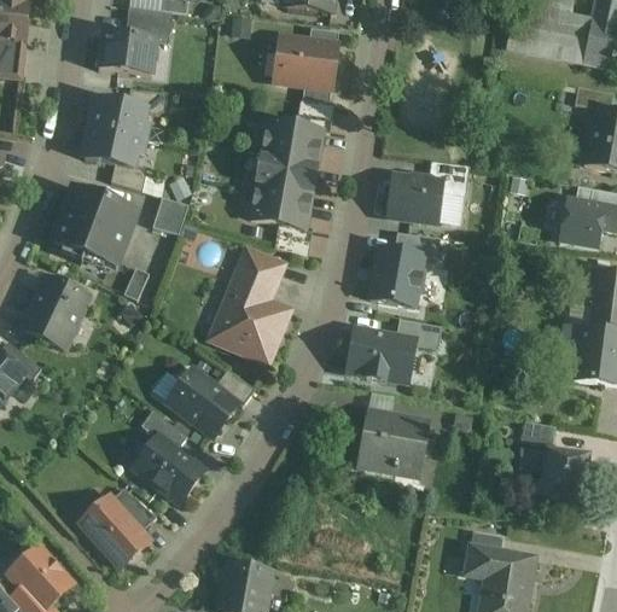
[(0,0),(0,38),(22,41),(23,31),(22,30),(24,0),(0,0)]
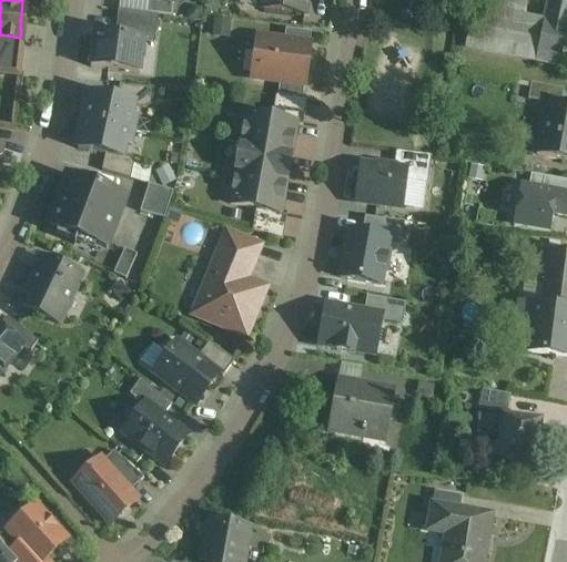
[(147,0),(144,10),(157,11),(170,13),(172,0),(147,0)]
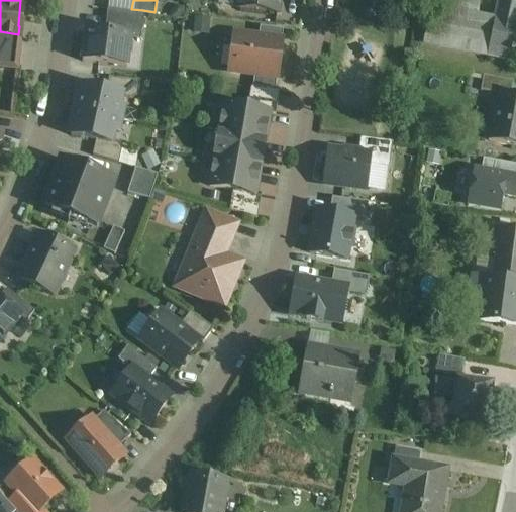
[(235,0),(235,4),(276,9),(277,0),(235,0)]
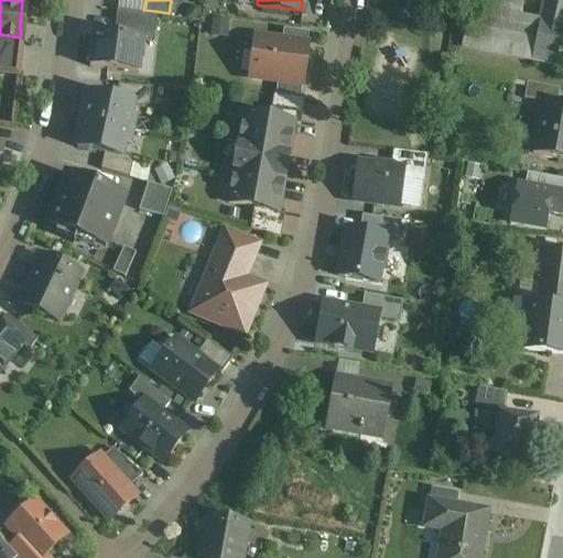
[(539,17),(519,12),(520,0),(469,0),(469,2),(468,2),(461,44),(558,64),(562,35),(562,0),(542,0),(539,17)]
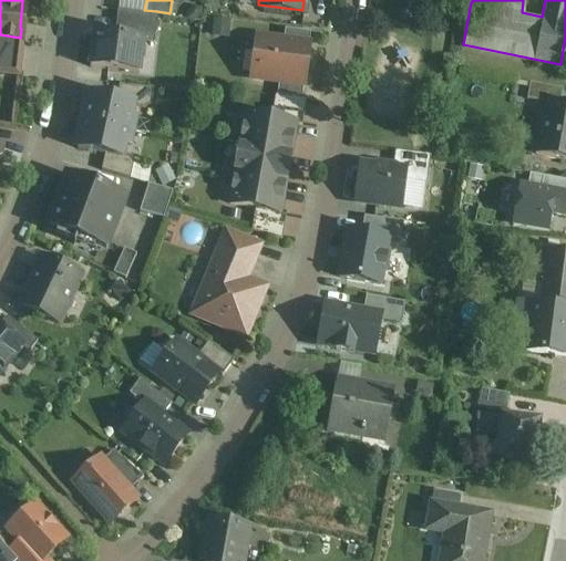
[(144,10),(116,6),(113,33),(142,37),(142,38),(153,40),(156,11),(144,10)]
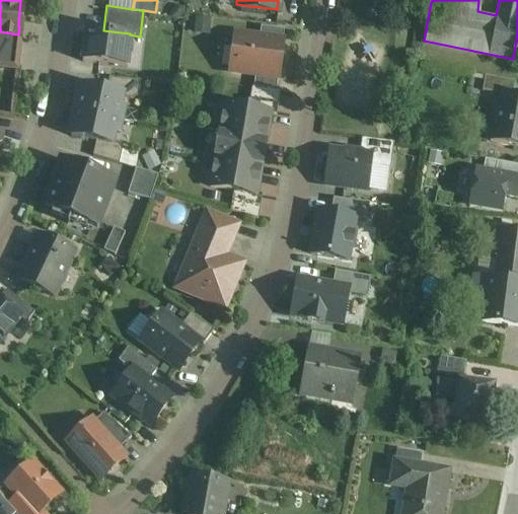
[(283,26),(260,23),(259,33),(234,30),(229,69),(254,72),(277,75),(283,26)]
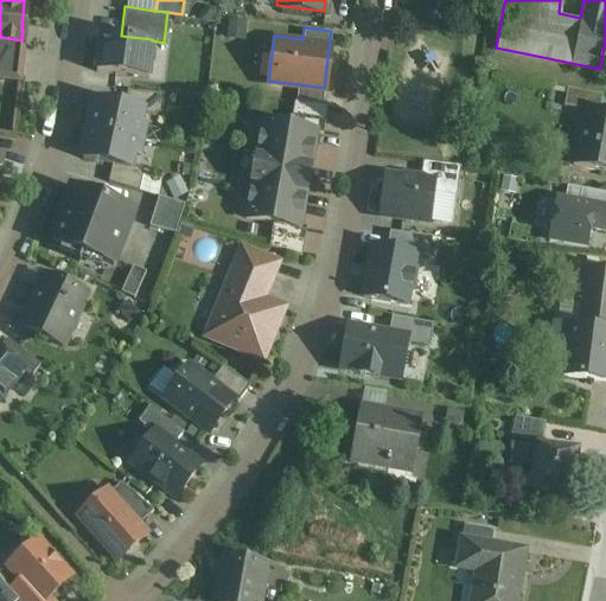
[(121,36),(100,32),(95,68),(147,75),(152,40),(152,39),(121,36)]
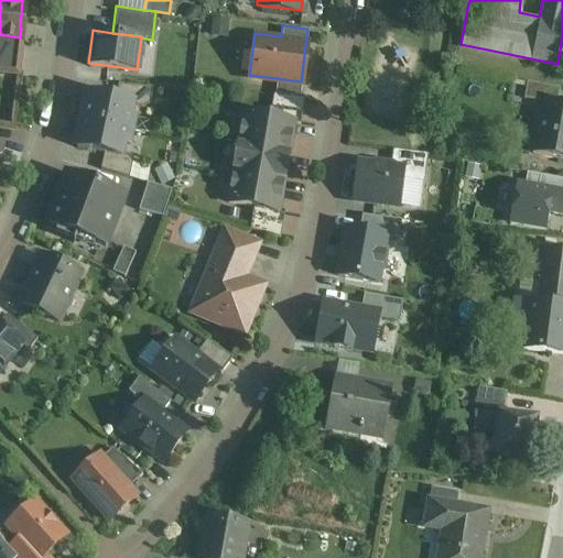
[(20,37),(0,34),(0,67),(17,70),(20,37)]
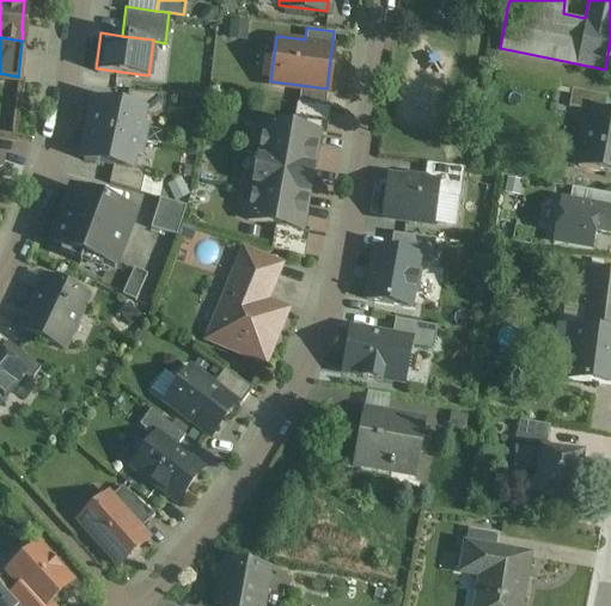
[(327,89),(300,85),(298,99),(324,103),(327,89)]
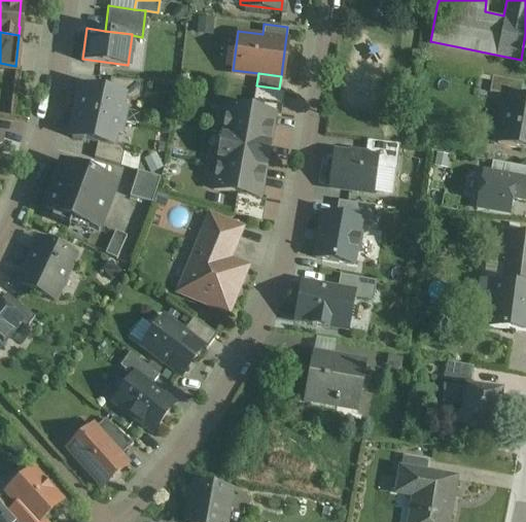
[(522,80),(491,74),(489,90),(505,93),(505,92),(519,94),(522,80)]
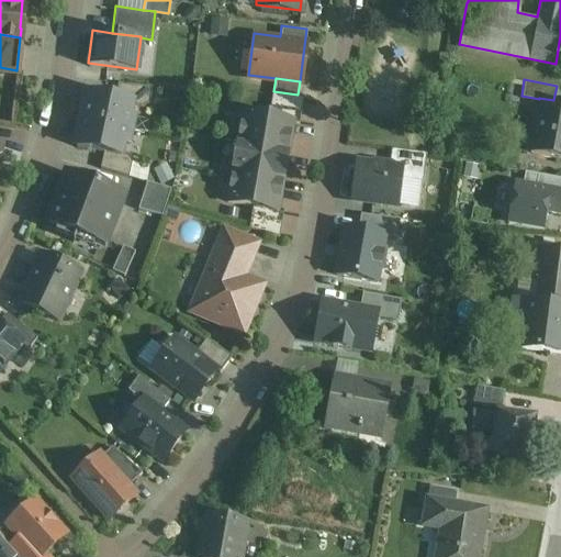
[(152,85),(118,80),(114,96),(131,100),(131,101),(143,103),(148,101),(152,85)]
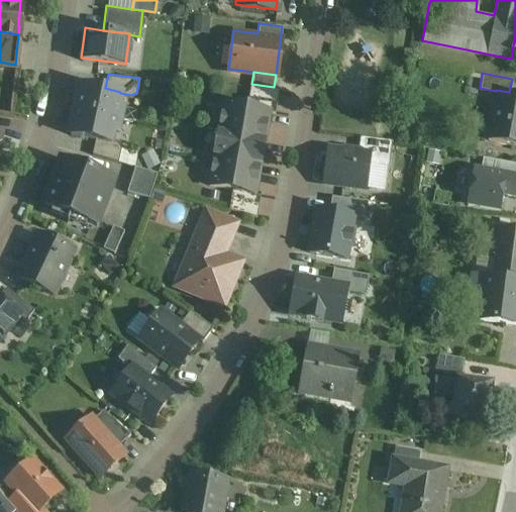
[(105,88),(80,83),(78,85),(73,107),(119,117),(121,105),(118,104),(120,93),(120,92),(105,88)]
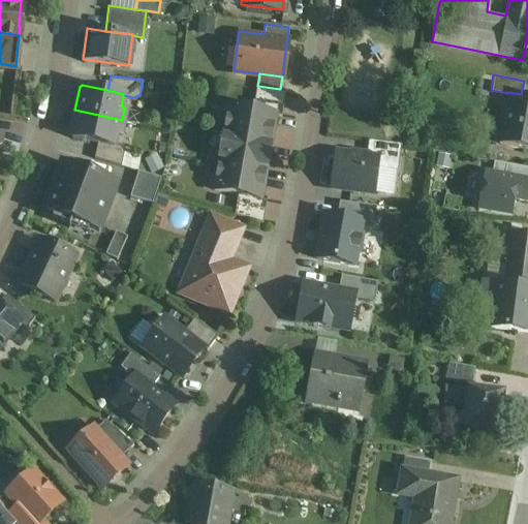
[(257,86),(256,86),(252,106),(275,111),(275,112),(281,113),(285,89),(280,89),(257,86)]
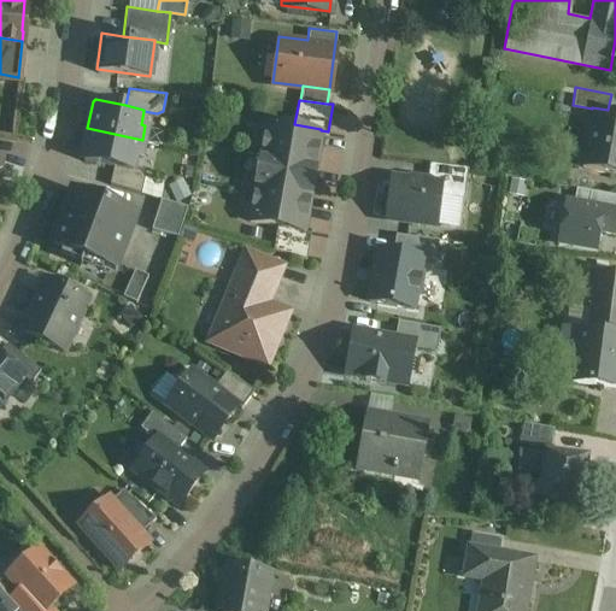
[(615,111),(608,110),(592,107),(592,109),(581,164),(615,170),(615,111)]
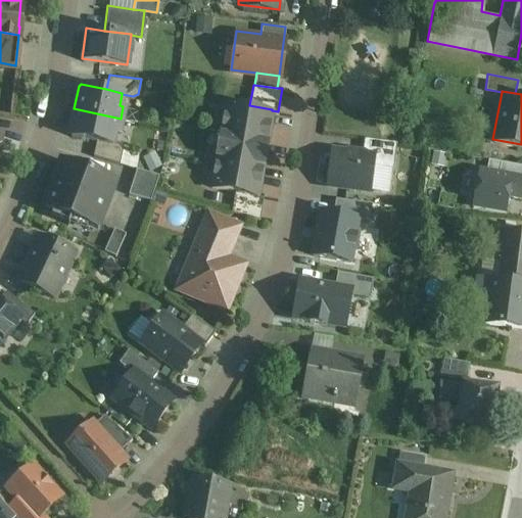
[(249,105),(225,101),(210,185),(235,189),(257,193),(257,192),(272,110),(272,109),(249,105)]
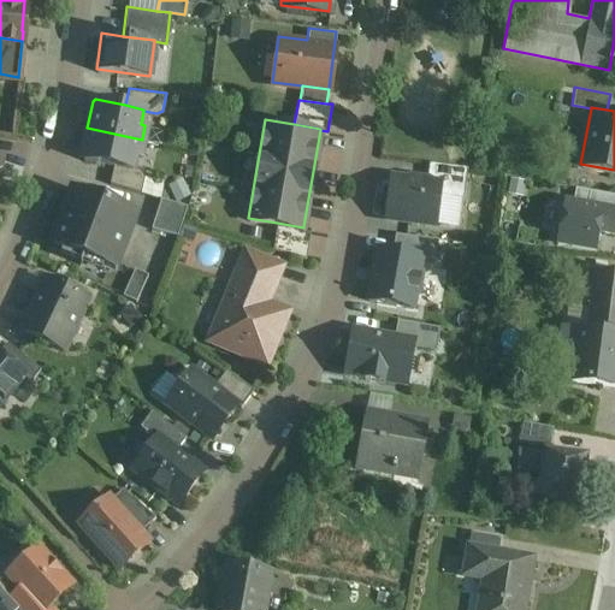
[(142,140),(87,128),(82,155),(83,158),(113,164),(131,167),(131,166),(134,153),(139,153),(142,140)]
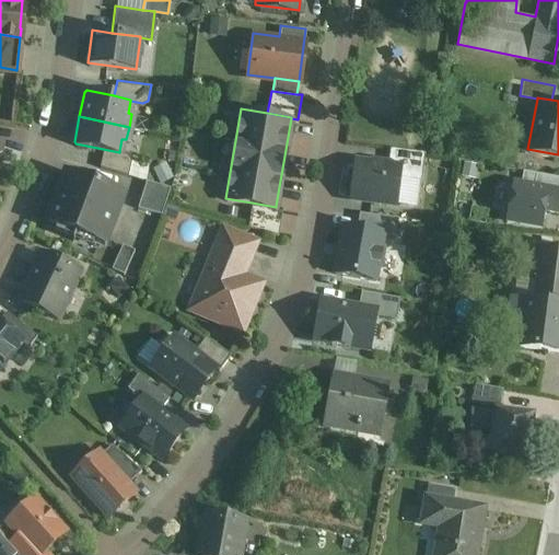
[(67,147),(66,154),(92,158),(92,150),(67,147)]
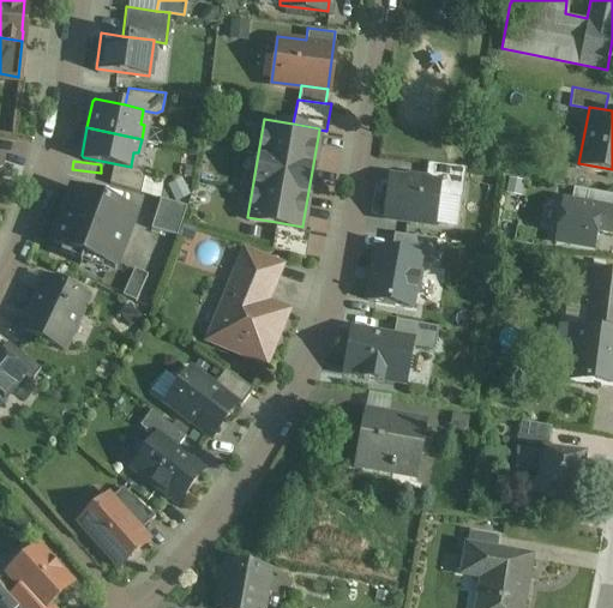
[(131,167),(113,163),(109,180),(139,190),(143,173),(139,168),(131,166),(131,167)]
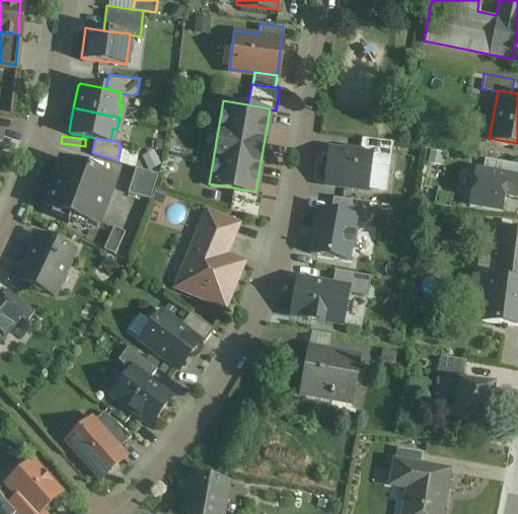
[(329,143),(324,185),(369,190),(374,147),(329,143)]
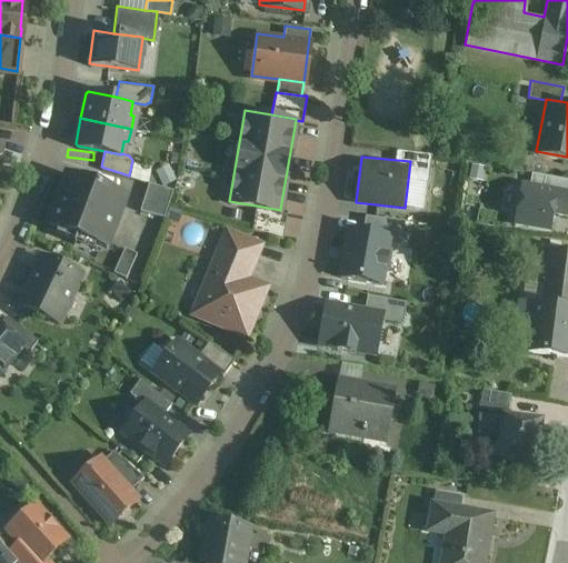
[(125,195),(66,173),(47,222),(106,244),(125,195)]
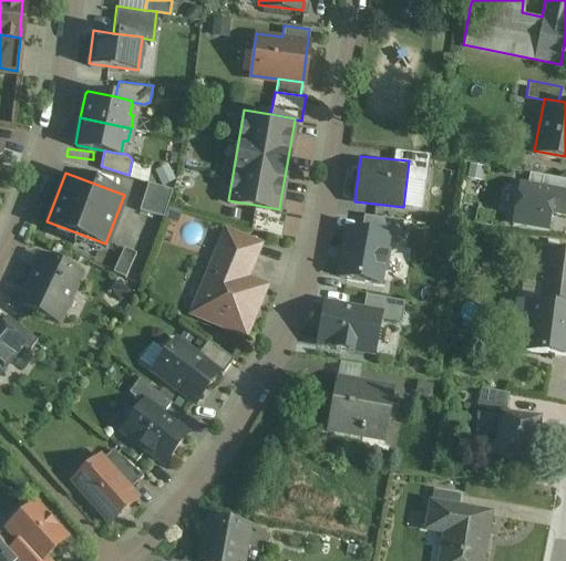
[(172,187),(147,180),(139,208),(163,215),(172,187)]
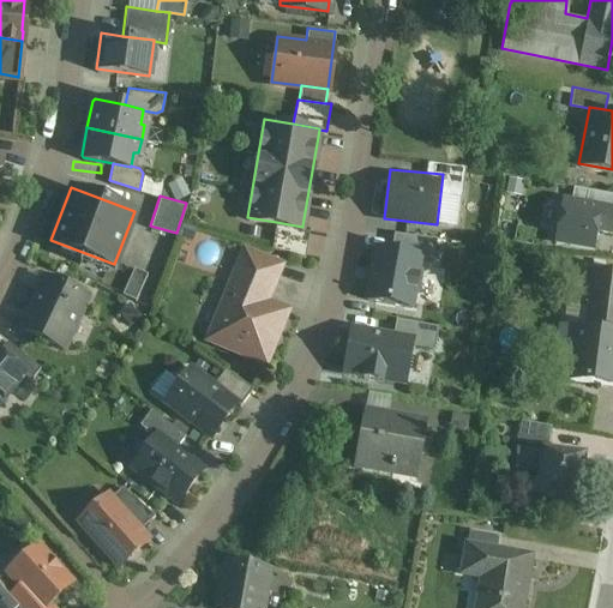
[(612,204),(562,196),(554,239),(592,245),(595,228),(611,232),(612,215),(612,204)]
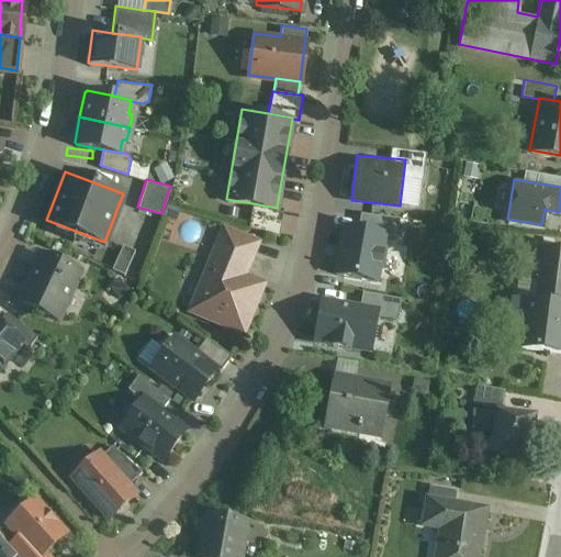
[(287,182),(285,202),(301,203),(302,184),(287,182)]
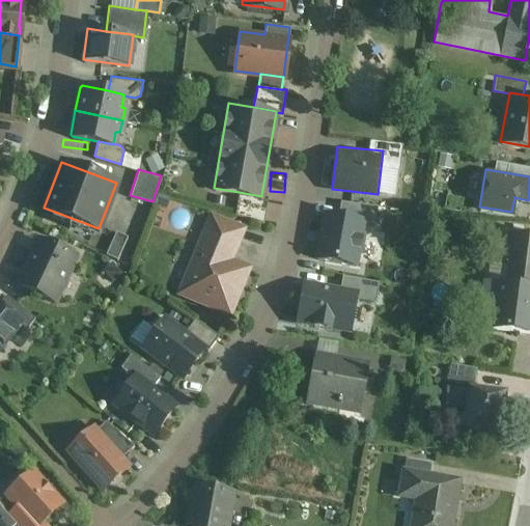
[(261,196),(239,192),(234,213),(263,220),(268,196),(261,195),(261,196)]
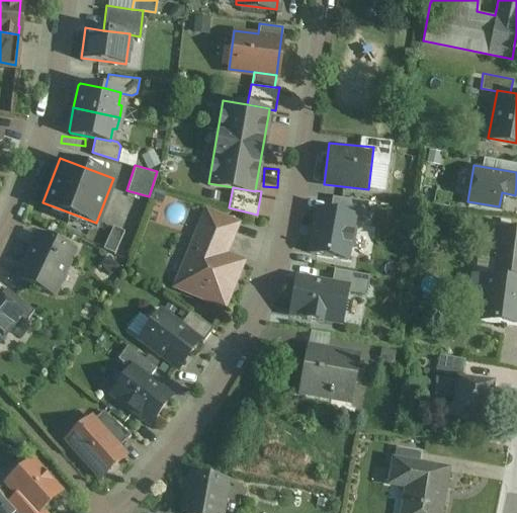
[(315,206),(307,253),(349,260),(357,215),(315,206)]
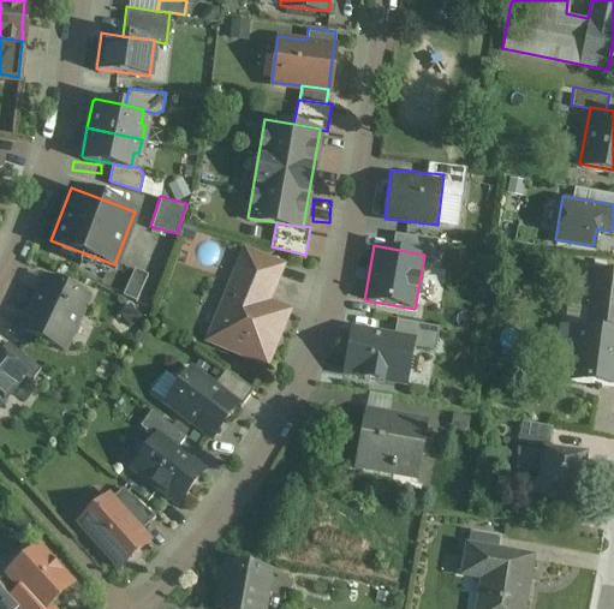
[(280,262),(244,248),(230,284),(266,298),(280,262)]
